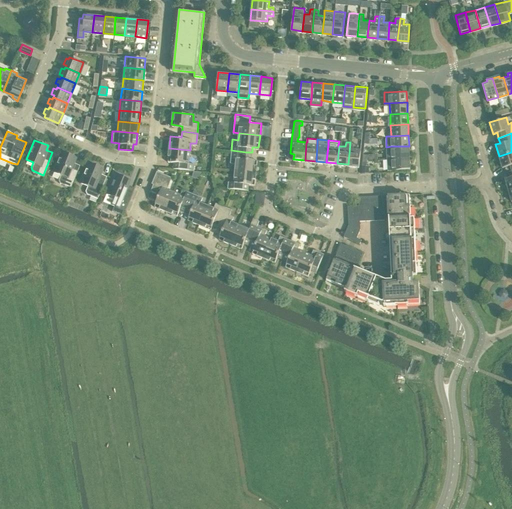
[(361,148),(353,147),(354,143),(350,142),(348,164),(359,166),(361,148)]
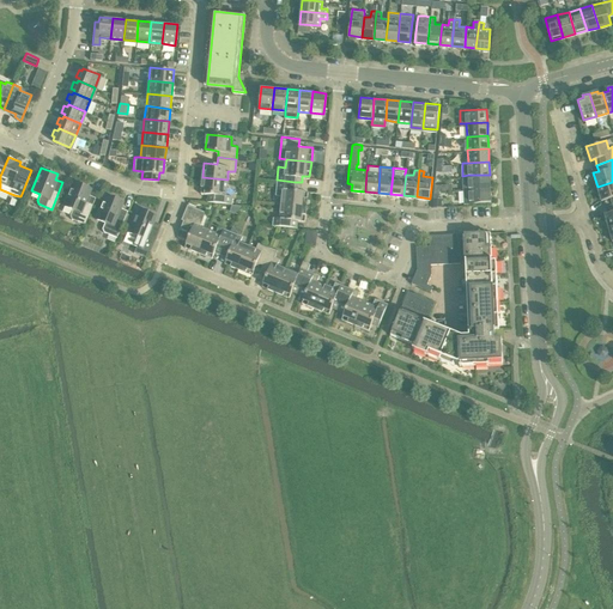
[(463,189),(490,188),(490,175),(468,175),(462,176),(463,189)]
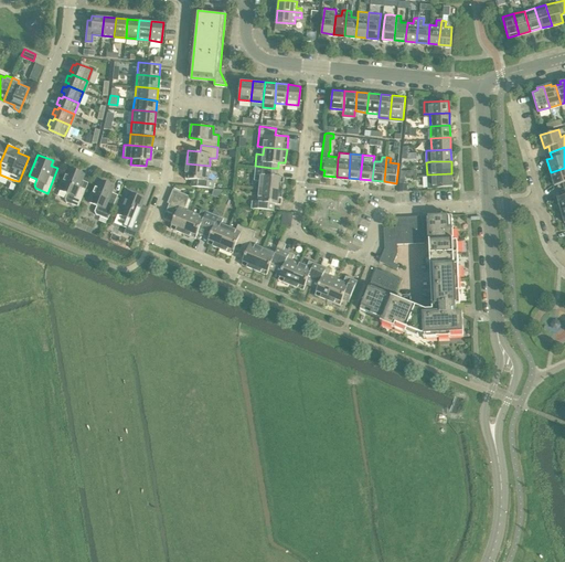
[(209,179),(210,166),(187,163),(185,178),(192,178),(191,184),(214,187),(214,179),(209,179)]
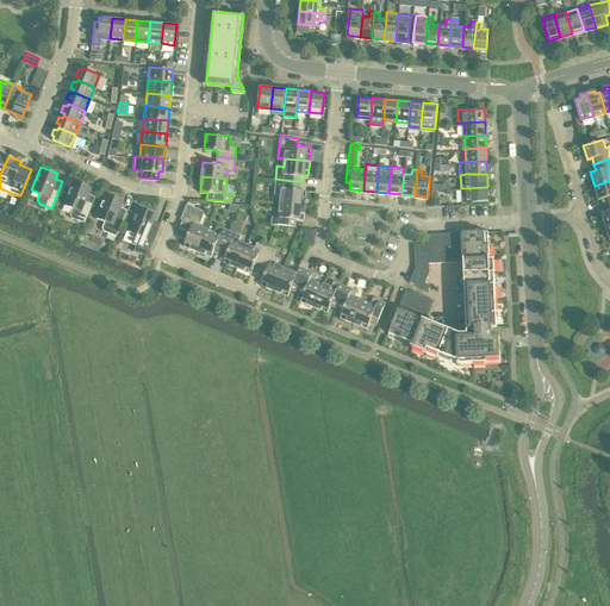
[(300,181),(293,181),(275,179),(274,186),(274,192),(281,193),(280,201),(305,204),(306,188),(299,188),(300,181)]
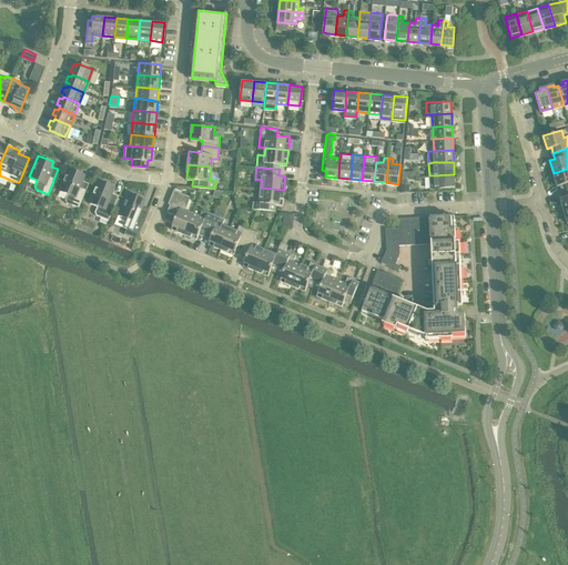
[(80,179),(82,173),(67,168),(59,189),(67,192),(64,198),(64,201),(78,207),(88,182),(80,179)]
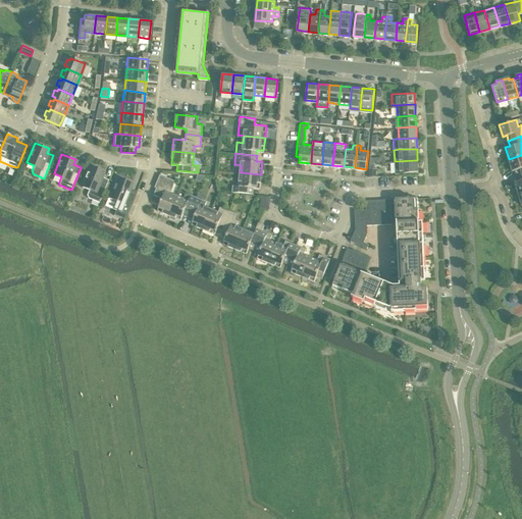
[(521,155),(509,159),(512,170),(516,169),(518,174),(521,173),(521,155)]
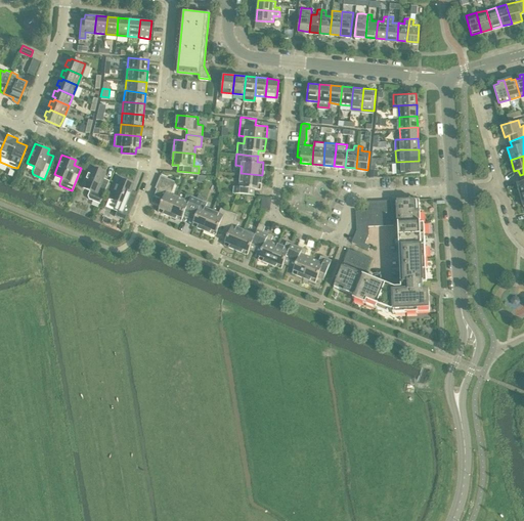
[(396,173),(420,172),(419,161),(396,162),(396,173)]
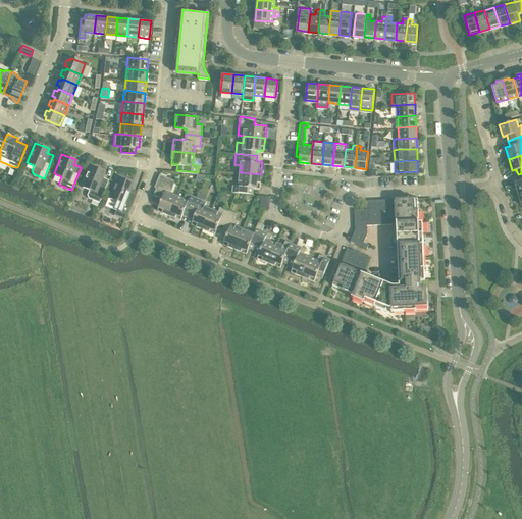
[(101,175),(103,170),(89,165),(81,185),(88,188),(86,193),(87,196),(98,201),(107,177),(101,175)]
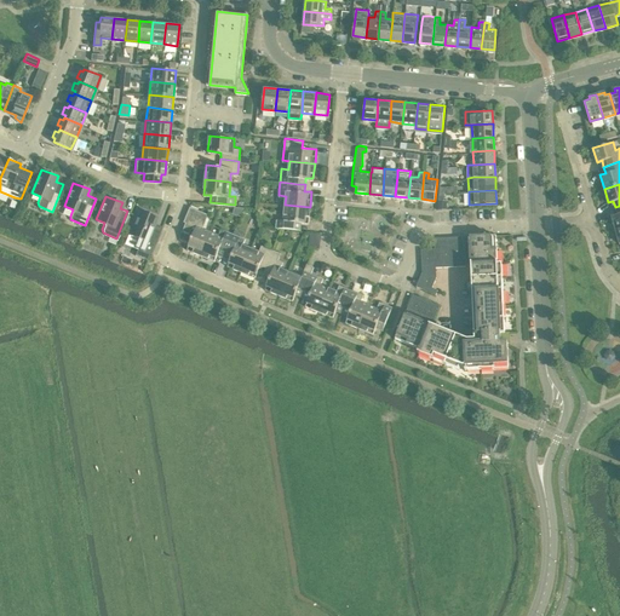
[(309,222),(310,207),(285,205),(283,218),(276,218),(275,226),(300,229),(300,220),(309,222)]
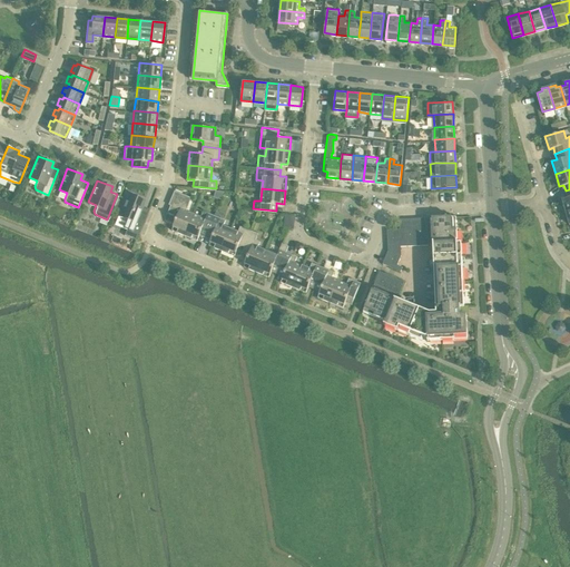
[(185,234),(193,213),(186,209),(192,196),(175,189),(169,203),(170,204),(168,211),(177,215),(172,228),(185,234)]
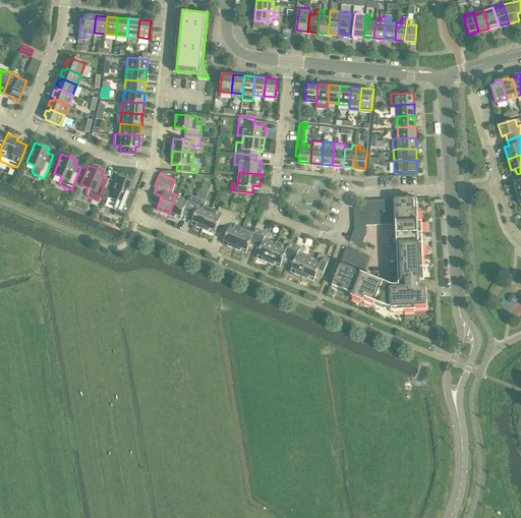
[(124,217),(126,212),(135,189),(128,186),(130,181),(116,176),(108,195),(116,198),(114,204),(115,207),(113,213),(124,217)]
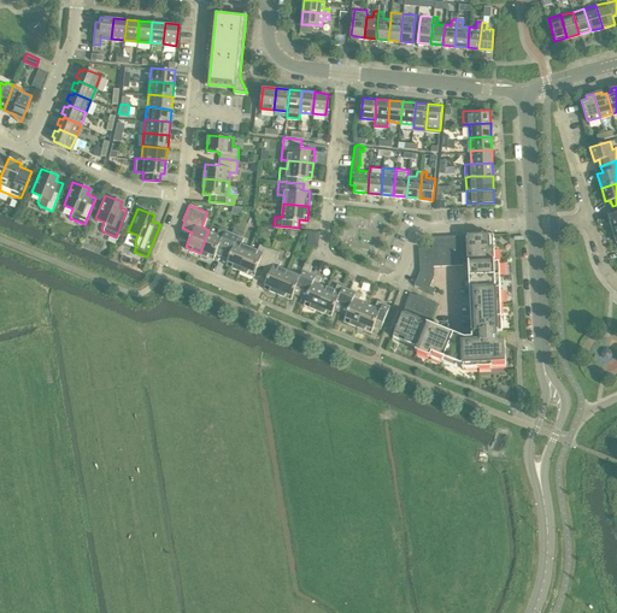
[(209,230),(200,253),(213,259),(216,252),(222,255),(231,231),(219,227),(217,233),(209,230)]
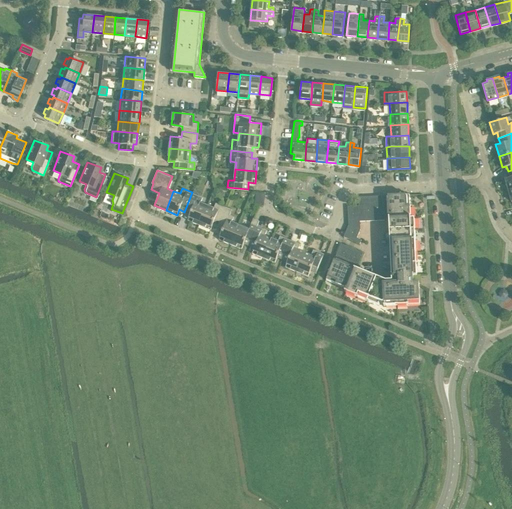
[(192,192),(184,212),(189,214),(187,218),(199,223),(207,204),(200,201),(202,196),(192,192)]
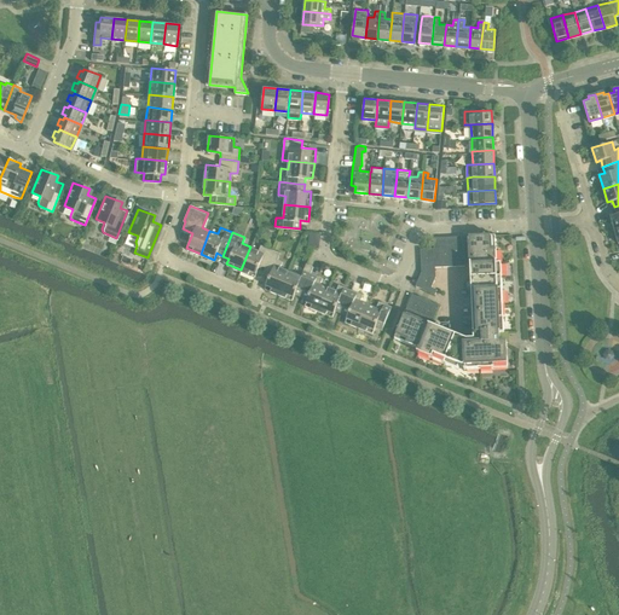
[(501,260),(496,260),(495,233),(469,235),(470,262),(474,262),(478,341),(466,342),(429,326),(431,323),(404,312),(394,336),(420,347),(417,350),(457,366),(458,363),(462,364),(464,364),(464,367),(493,366),(493,361),(507,361),(505,330),(503,330),(501,260)]
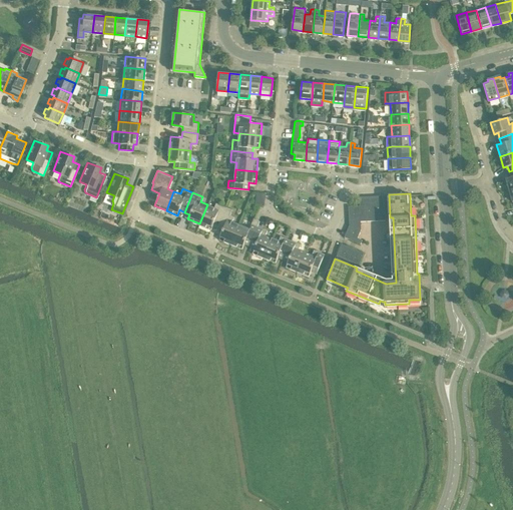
[(220,219),(225,205),(215,201),(213,207),(207,204),(199,223),(209,228),(214,217),(219,219),(220,219)]
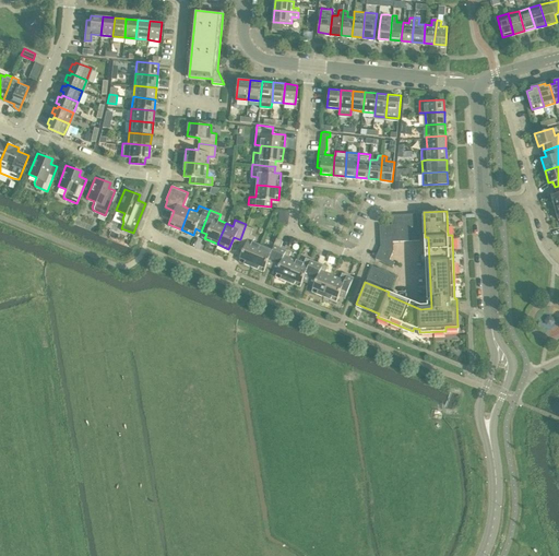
[(251,264),(259,244),(252,240),(254,235),(250,233),(252,227),(246,224),(240,239),(239,239),(237,246),(244,248),(238,260),(251,264)]
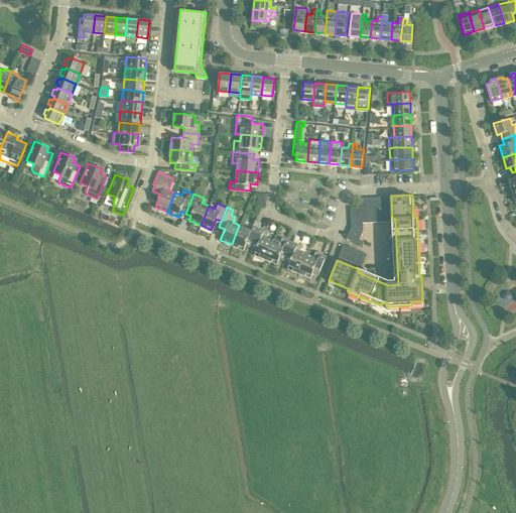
[(363,227),(362,221),(362,218),(351,218),(352,224),(363,227)]
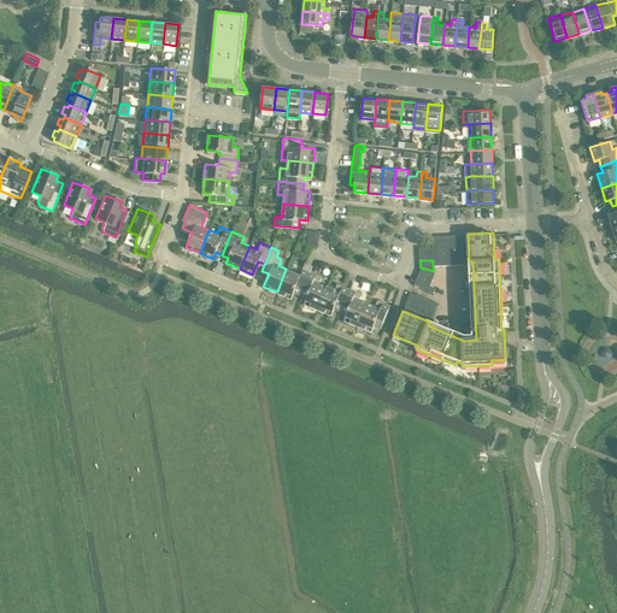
[(300,293),(310,270),(312,264),(305,261),(299,275),(286,269),(277,292),(291,298),(293,290),(300,293)]
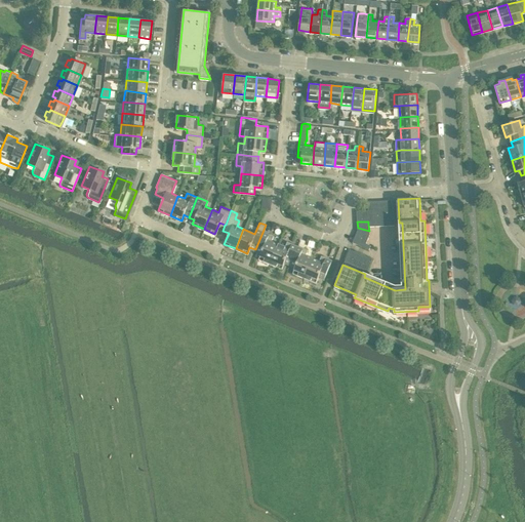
[(369,233),(369,231),(358,228),(354,236),(366,240),(369,233)]
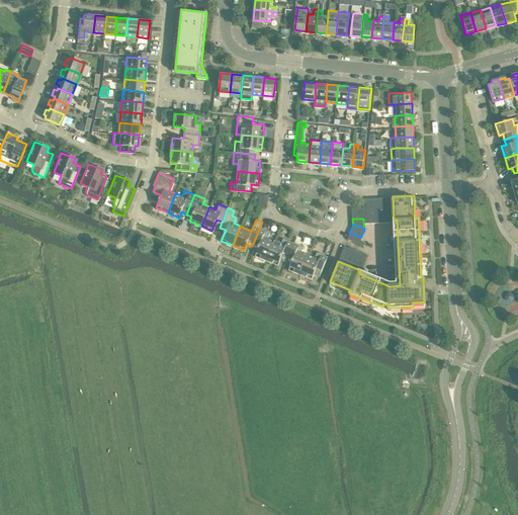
[(266,259),(273,240),(267,237),(269,231),(260,227),(252,246),(257,249),(254,254),(266,259)]
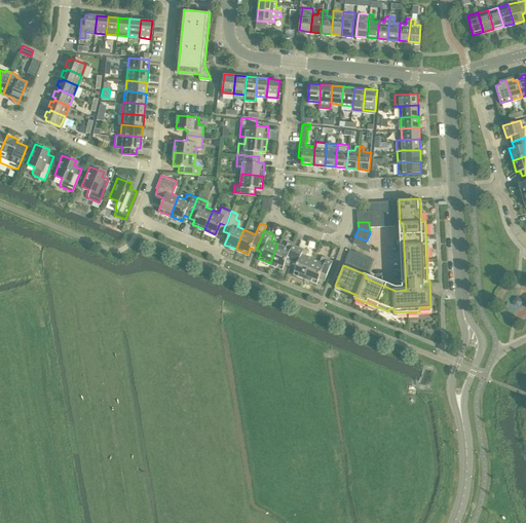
[(365,247),(367,240),(354,236),(352,241),(365,247)]
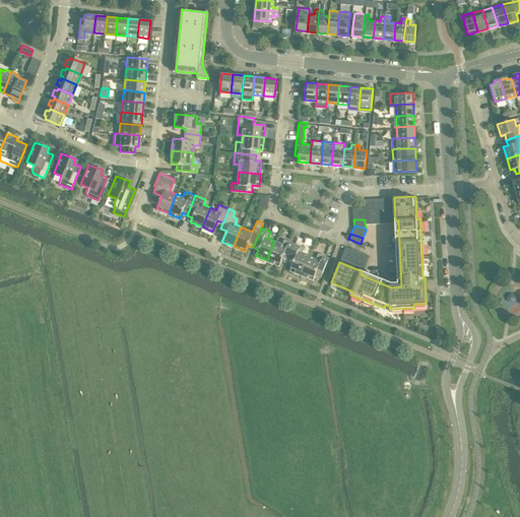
[(286,262),(295,242),(284,238),(281,243),(274,241),(267,260),(278,264),(280,260),(286,262)]
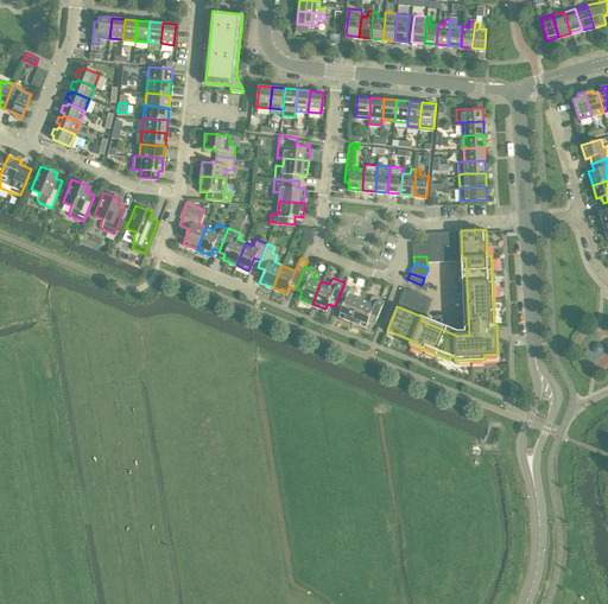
[(352,319),(361,297),(354,294),(356,287),(344,283),(335,306),(341,309),(339,315),(352,319)]
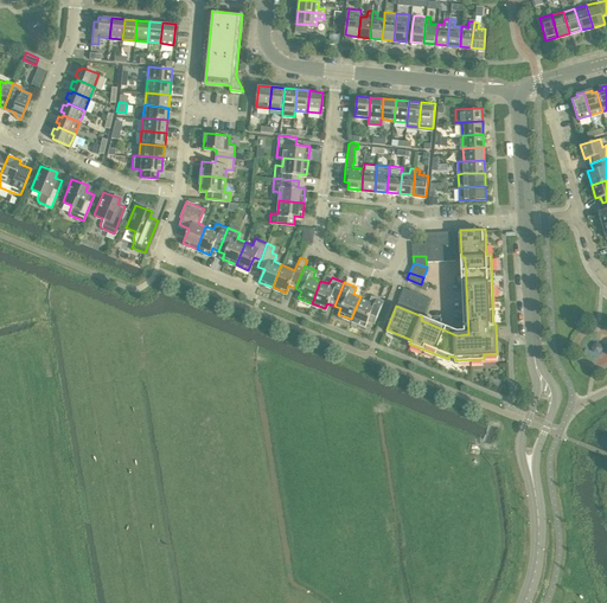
[(397,301),(425,312),(430,296),(404,286),(397,301)]
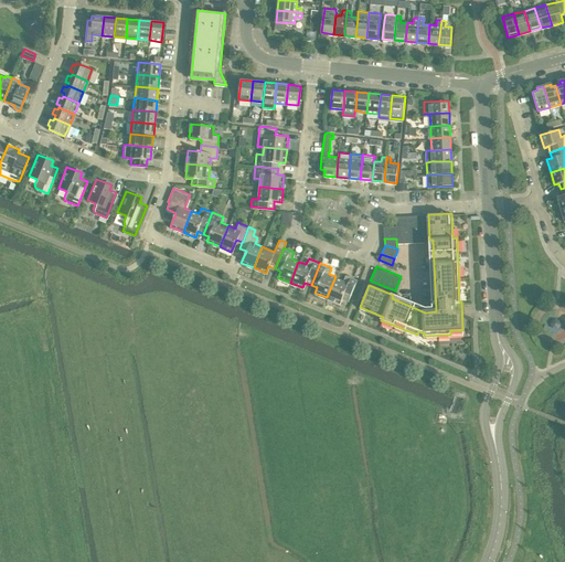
[(348,299),(351,294),(358,278),(345,273),(342,279),(336,276),(327,297),(340,303),(342,297),(348,299)]
